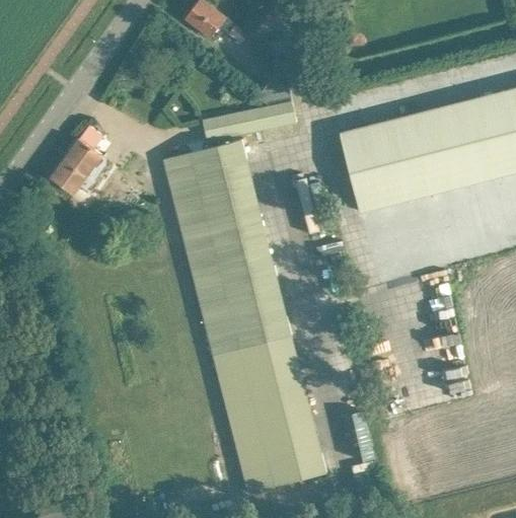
[(218,27),(239,44),(246,34),(200,0),(197,0),(183,18),(210,38),(218,27)]
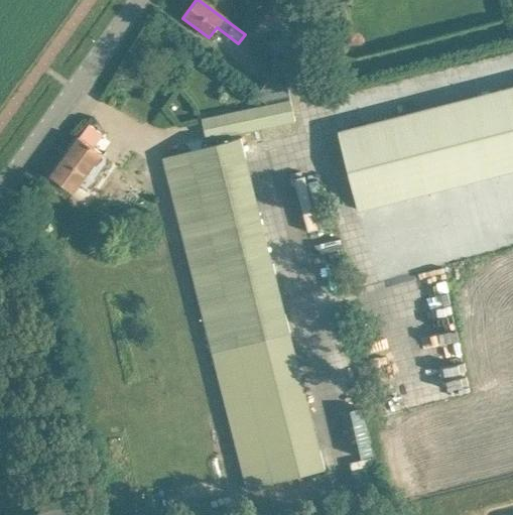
[(246,16),(239,28),(252,37),(259,25),(246,16)]
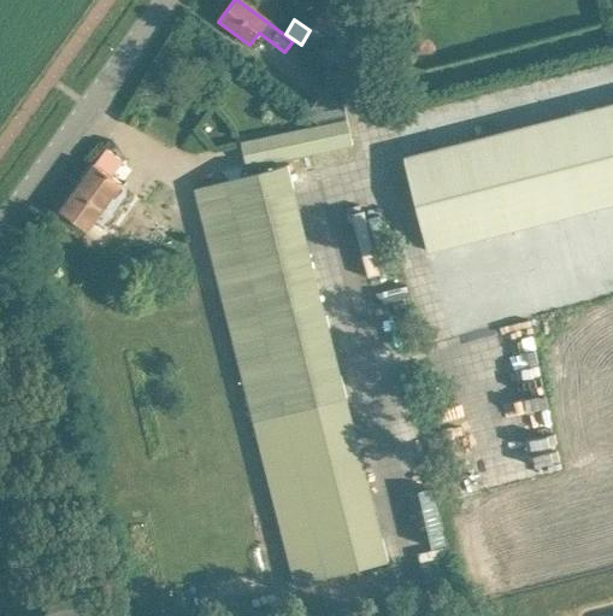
[(194,191),(293,586),(385,561),(287,165),(271,169),(270,163),(349,146),(341,106),(322,91),(304,115),(318,127),(239,145),(247,177),(194,191)]
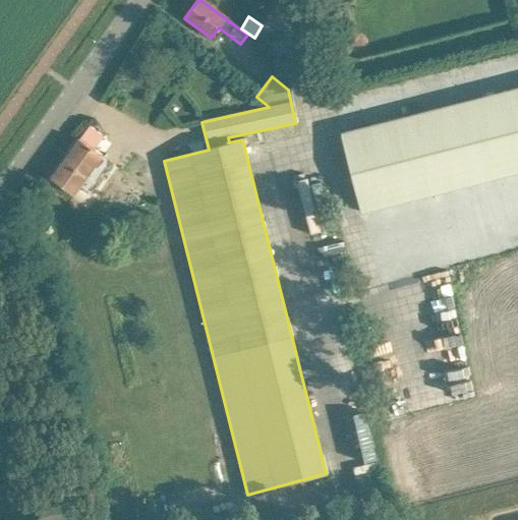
[(48,179),(64,190),(72,196),(78,188),(89,196),(112,164),(92,150),(102,137),(87,126),(77,139),(77,138),(48,179)]
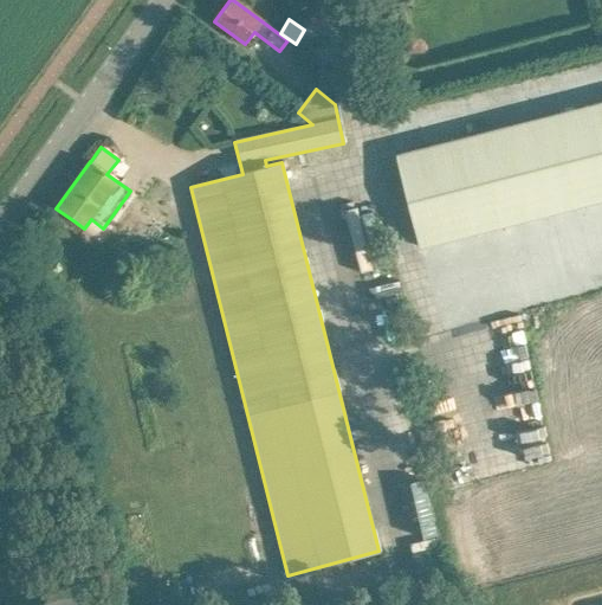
[(386,307),(414,303),(409,275),(382,278),(386,307)]
